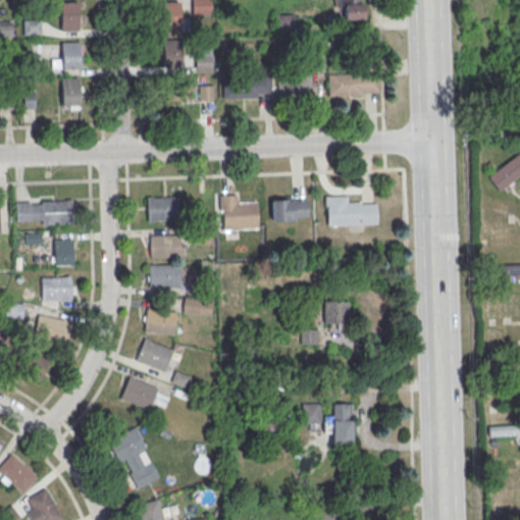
[(193,0),(193,16),(214,16),(213,0),(193,0)]
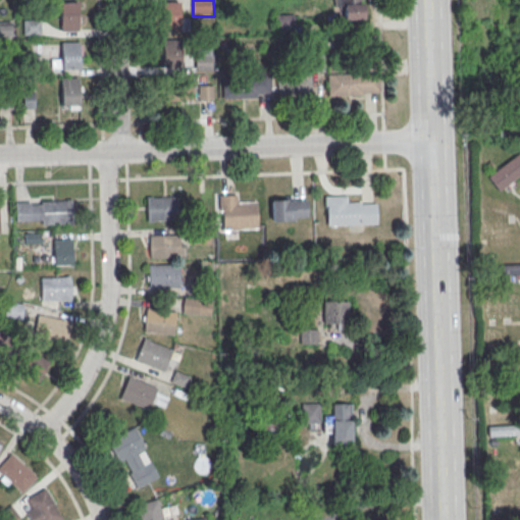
[(334,0),(334,11),(346,11),(346,22),(364,22),(363,0),(334,0)]
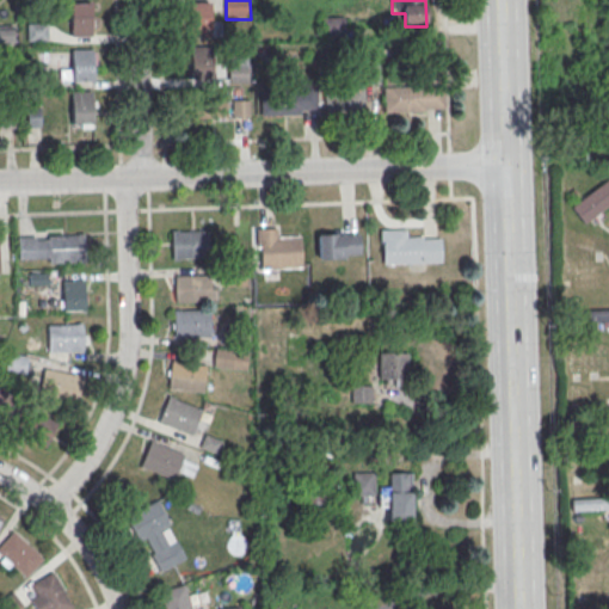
[(210,38),(210,2),(191,2),(191,38),(210,38)]
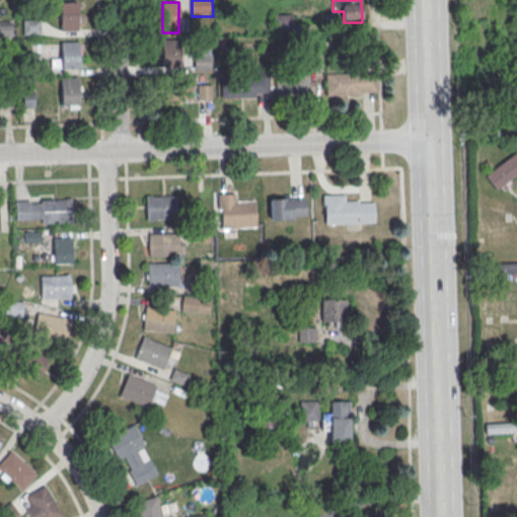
[(61,3),(61,31),(79,31),(79,3),(61,3)]
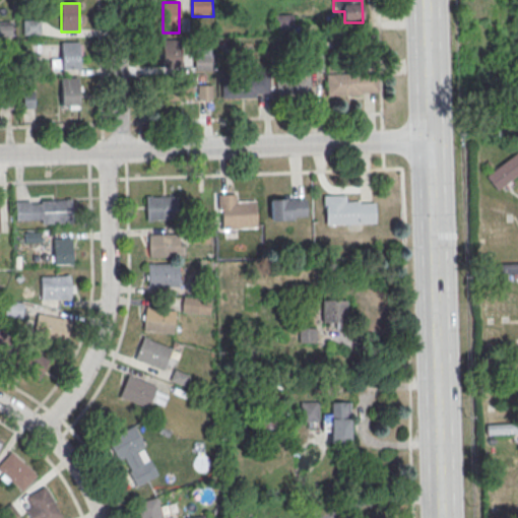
[(41,21),(24,21),(24,36),(41,36),(41,21)]
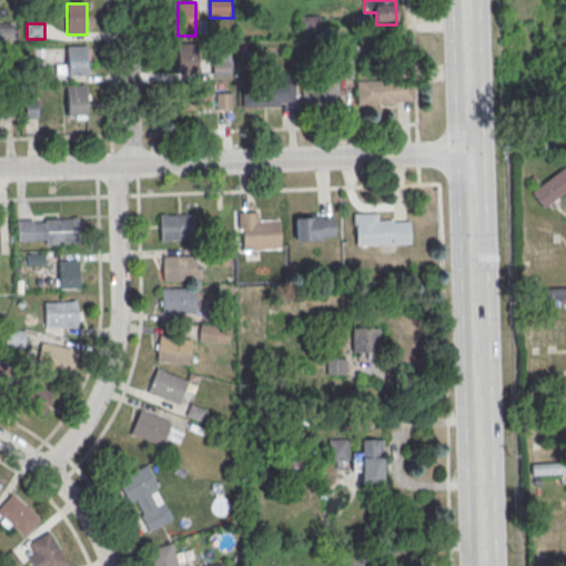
[(199,73),(199,44),(179,44),(179,73),(199,73)]
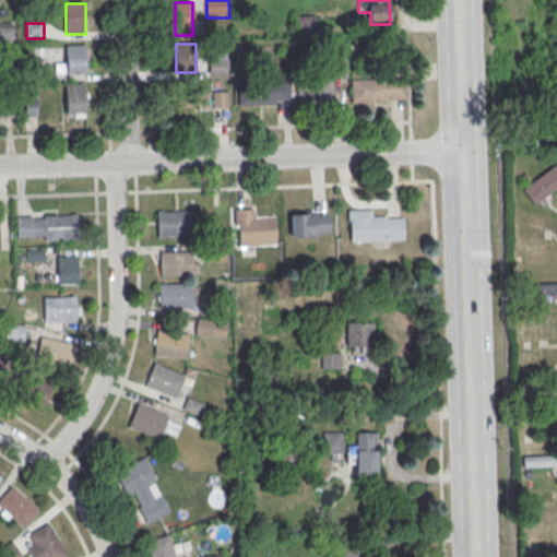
[(67,46),(67,67),(57,67),(57,75),(87,75),(87,46),(67,46)]
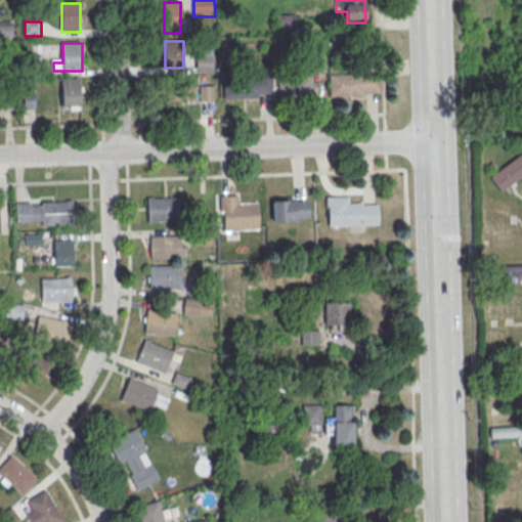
[(198,72),(214,72),(214,48),(198,48),(198,72)]
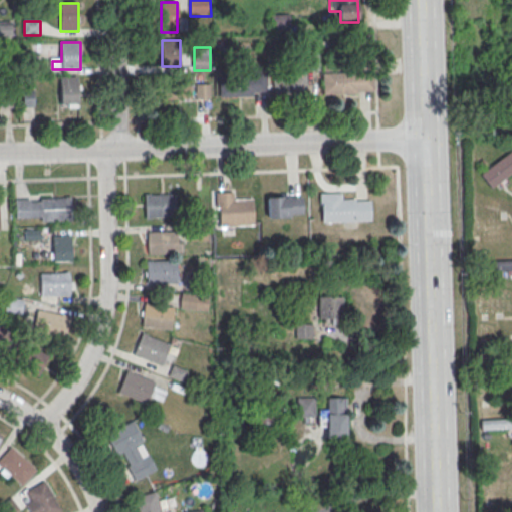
[(221,97),(268,96),(267,69),(220,70),(221,97)]
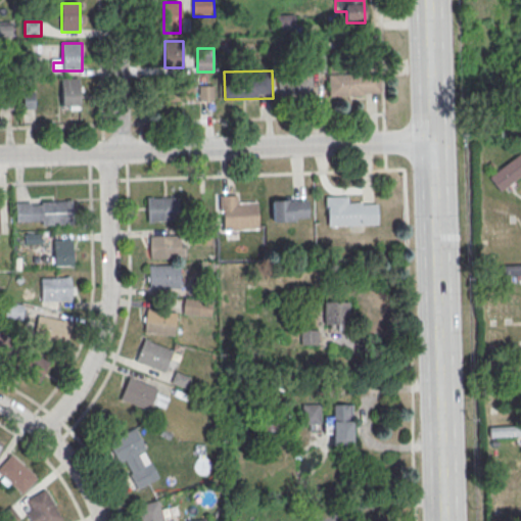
[(313,74),(281,74),(281,98),(313,98),(313,74)]
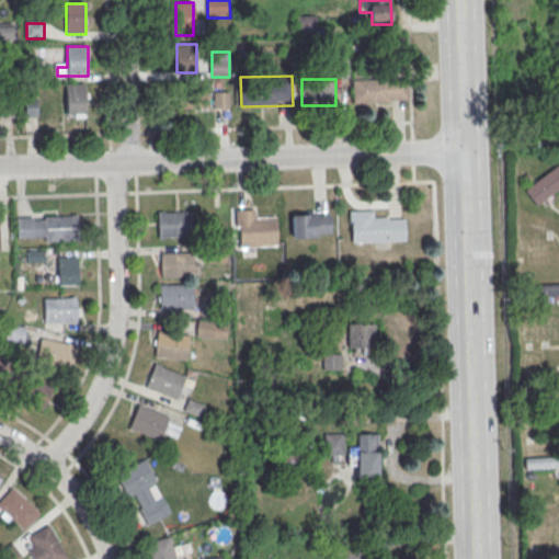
[(354,104),(408,104),(408,81),(354,81),(354,104)]
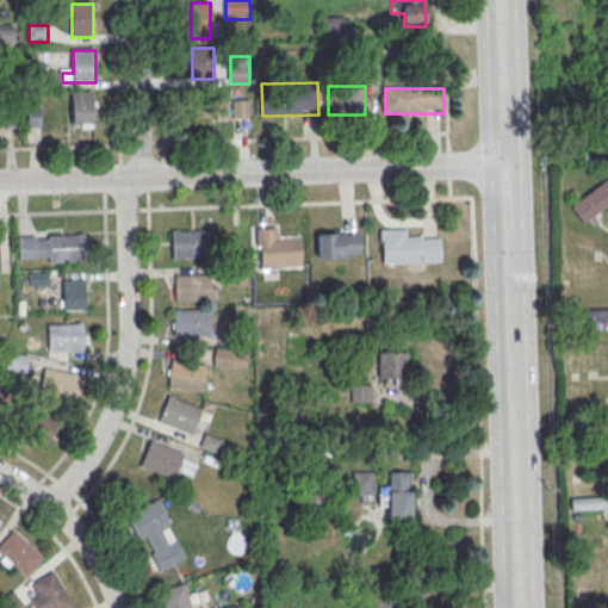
[(94,92),(73,92),(73,126),(94,126),(94,92)]
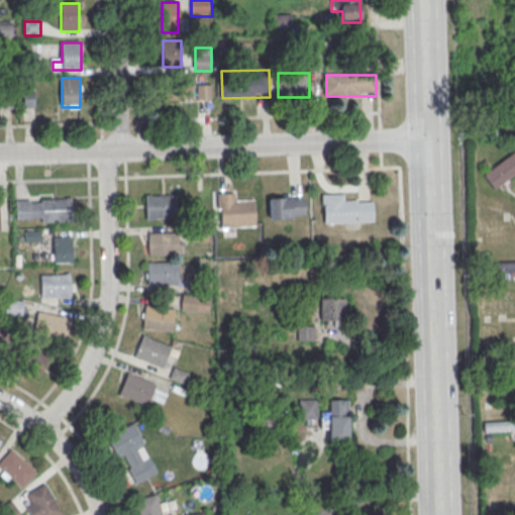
[(192,101),(192,84),(165,84),(165,101),(192,101)]
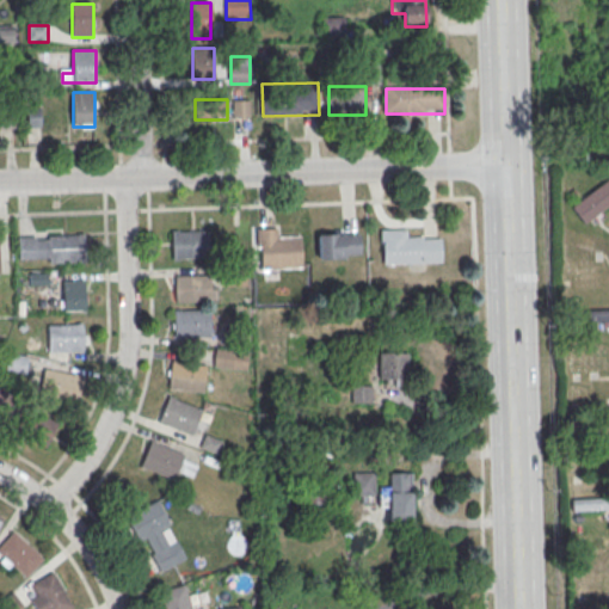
[(234,117),(250,117),(250,103),(234,103),(234,117)]
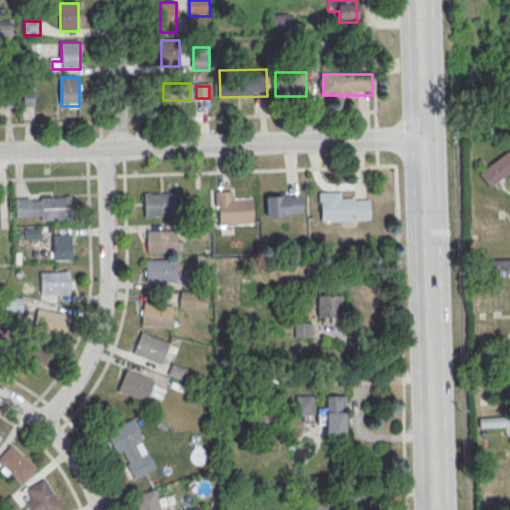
[(490,189),(509,174),(509,152),(479,174),(490,189)]
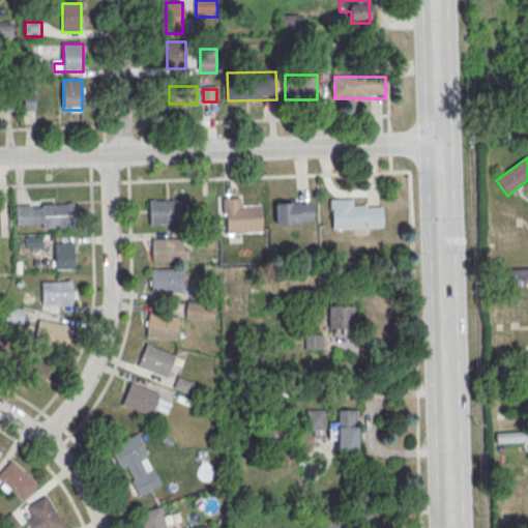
[(244,199),(225,200),(225,234),(262,233),(262,206),(245,207),(244,199)]
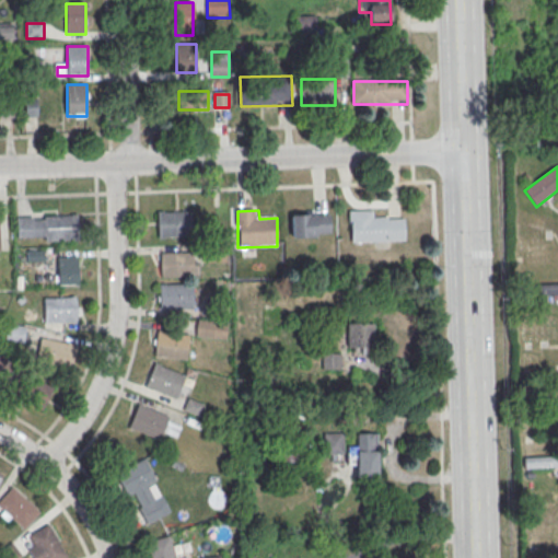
[(193,212),(159,212),(159,239),(193,239),(193,212)]
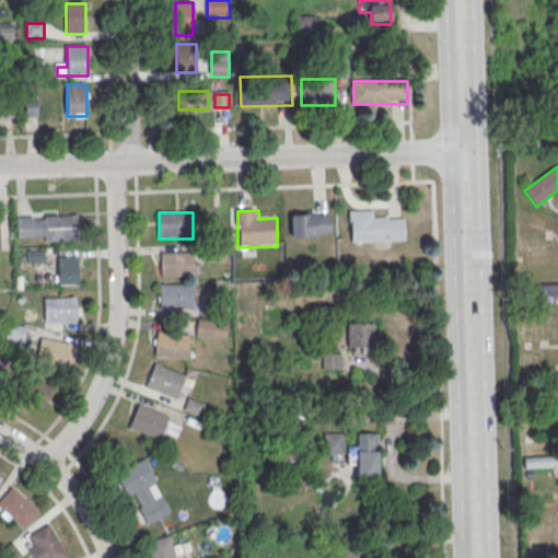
[(350,212),(373,212),(374,219),(388,219),(388,220),(405,220),(406,242),(352,244),(352,224),(350,224),(350,212)]
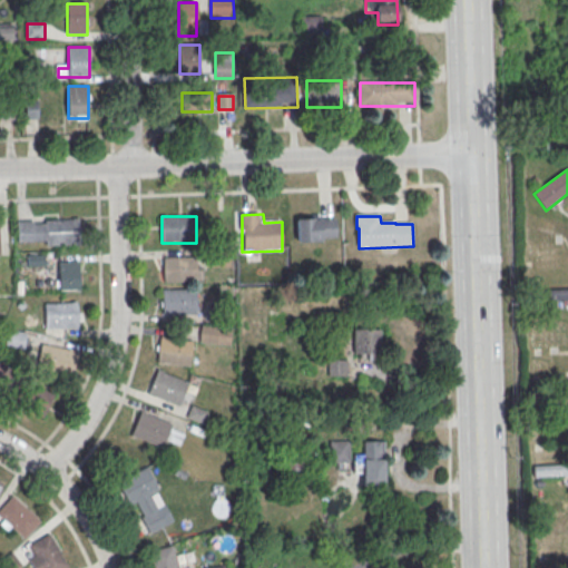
[(336,217),(297,217),(297,243),(336,243),(336,217)]
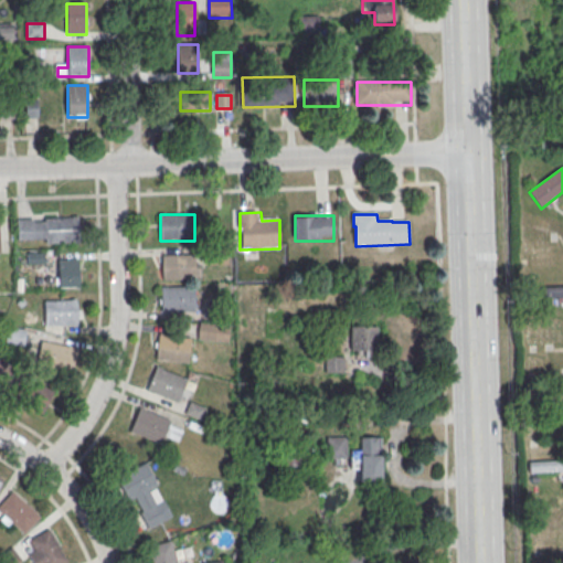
[(20,243),(81,243),(81,219),(20,219),(20,243)]
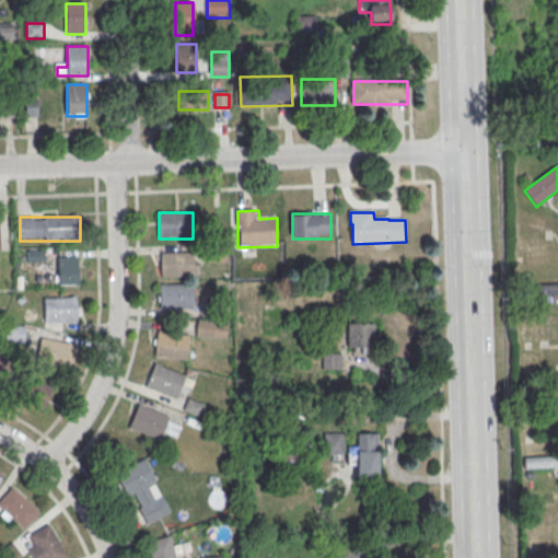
[(161,278),(198,277),(197,253),(161,254),(161,278)]
